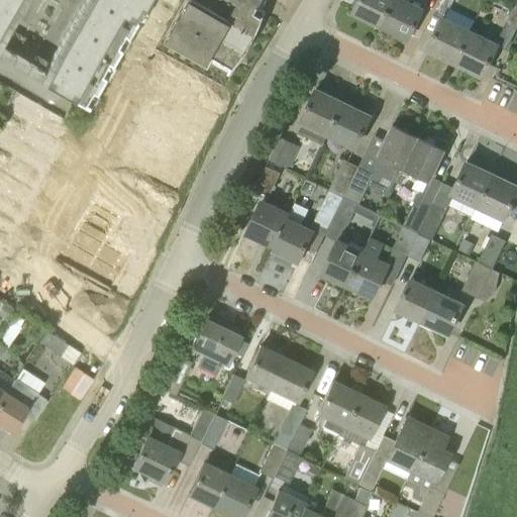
[(0,0),(0,58),(42,83),(42,84),(87,108),(94,95),(102,80),(110,66),(118,50),(124,39),(132,24),(139,11),(145,0),(0,0)]
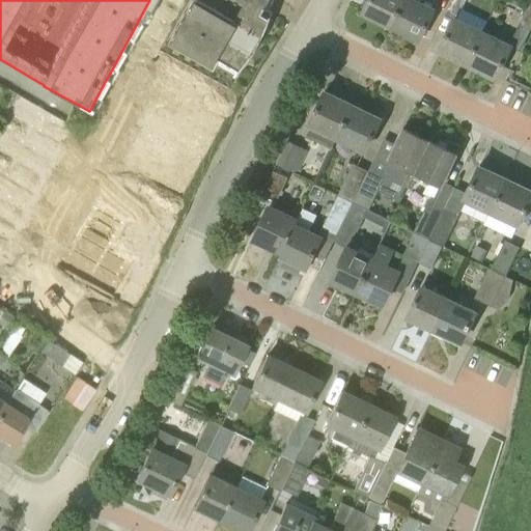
[(192,0),(169,42),(215,68),(217,64),(235,76),(250,57),(255,49),(259,42),(264,33),(268,25),(273,10),(266,6),(268,0),(192,0)]
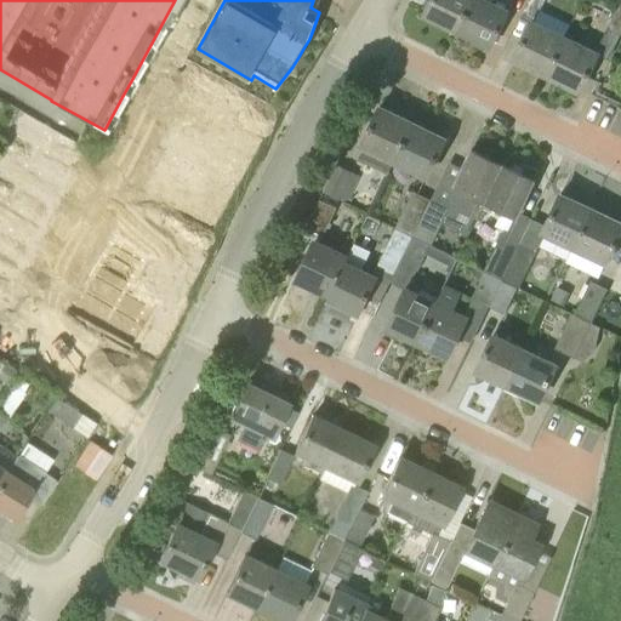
[(431,0),(423,15),(457,30),(472,0),(431,0)]
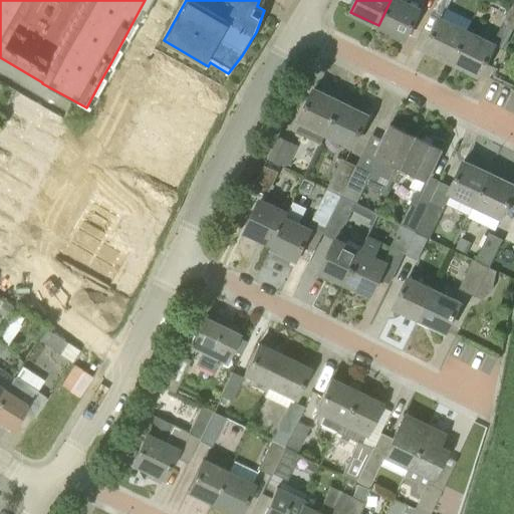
[(421,7),(407,0),(391,0),(378,25),(406,38),(421,7)]
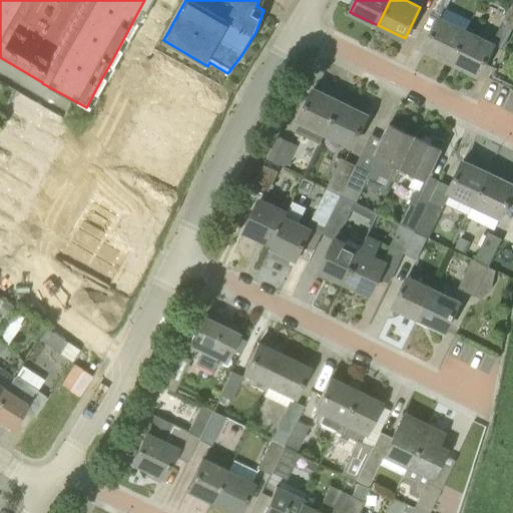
[(449,0),(435,0),(429,13),(439,17),(440,15),(442,16),(449,0)]
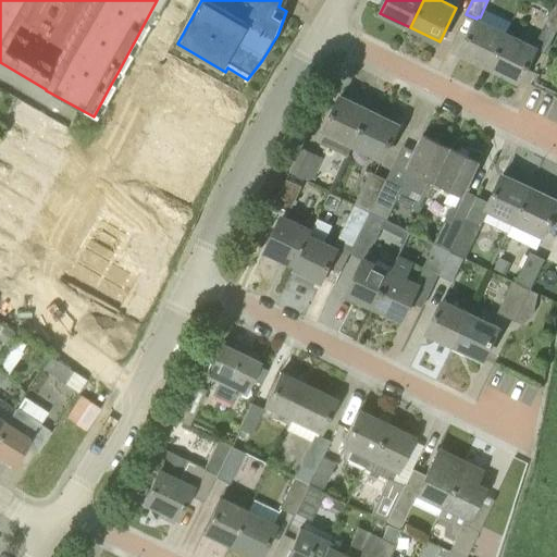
[(556,0),(545,25),(556,31),(556,29),(556,0)]
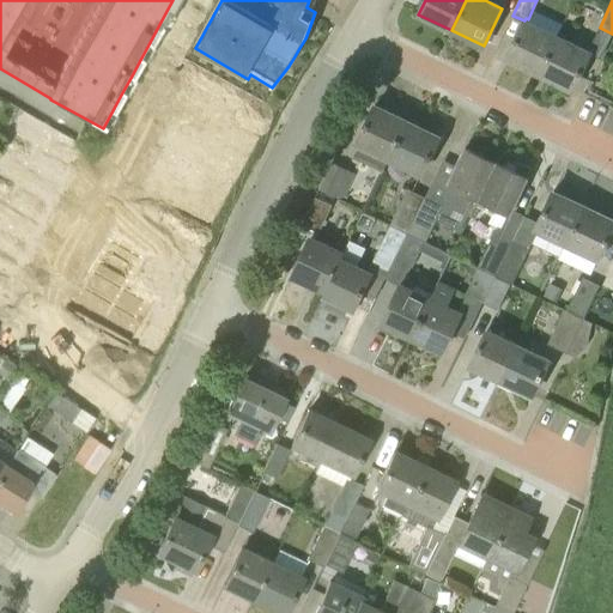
[(558,34),(528,19),(526,18),(525,20),(507,56),(539,73),(558,34)]
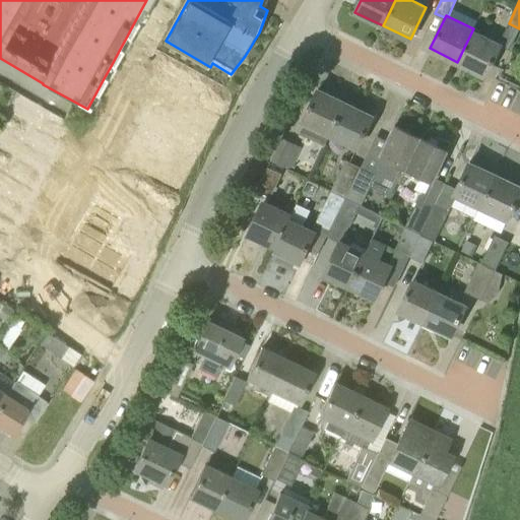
[(485,75),(502,42),(473,28),(457,62),(485,75)]
